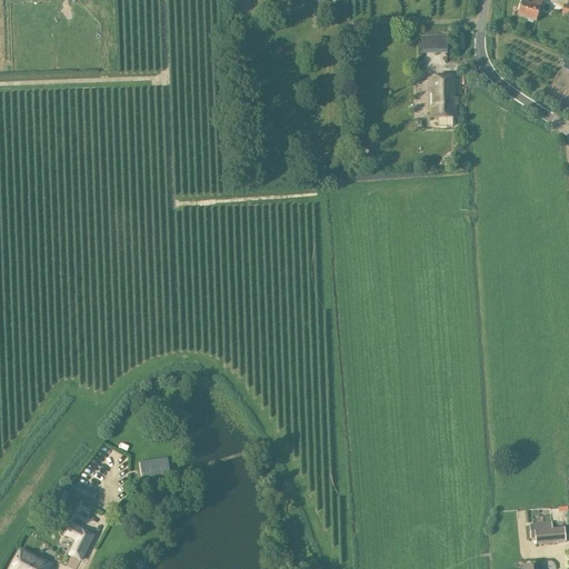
[(521,3),(518,17),(527,20),(527,22),(532,23),(533,22),(536,22),(541,2),(533,0),(532,0),(531,6),(521,3)]
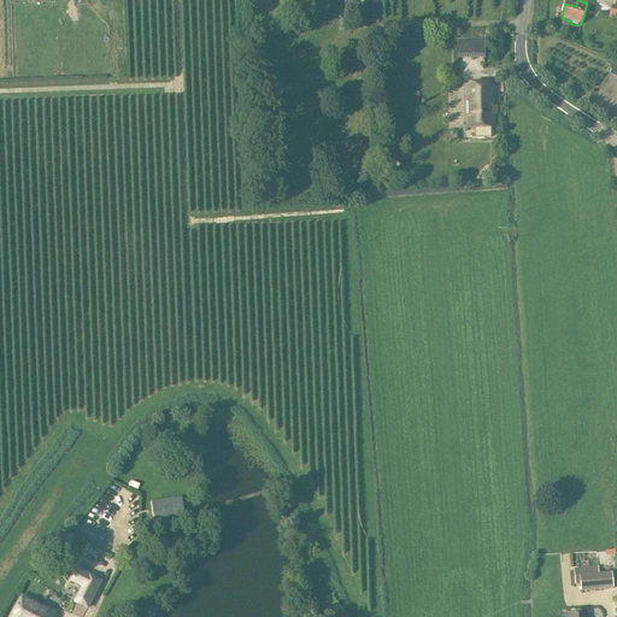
[(485,40),(471,40),(471,57),(485,57),(485,40)]
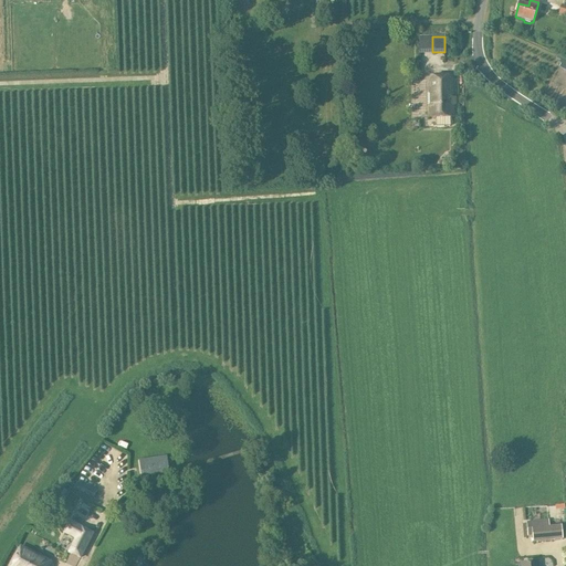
[(428,118),(454,117),(453,80),(427,80),(428,118)]
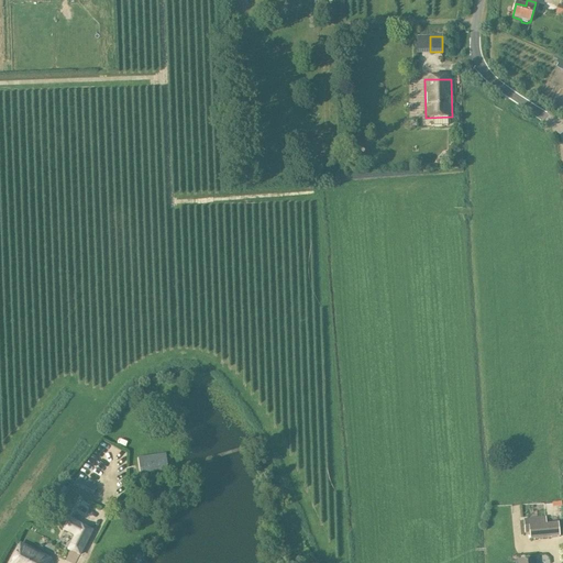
[(313,148),(300,148),(300,157),(313,157),(313,148)]
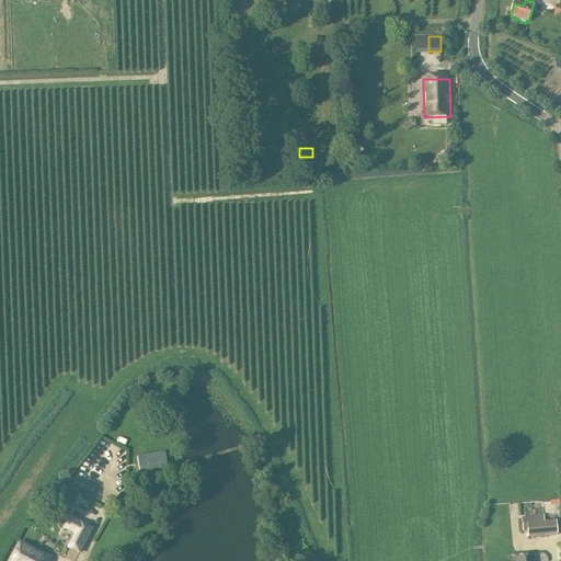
[(141,473),(167,469),(164,454),(139,458),(141,473)]
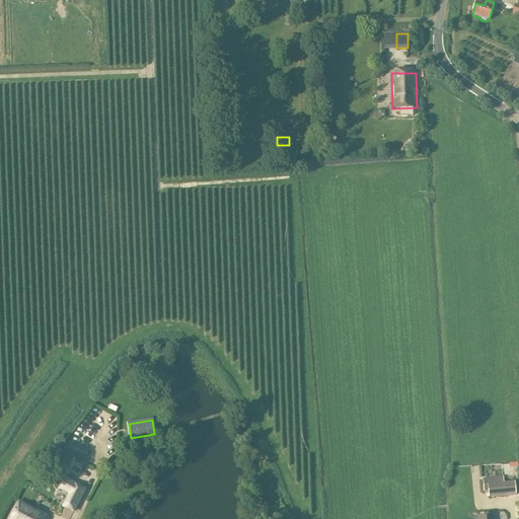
[(89,449),(73,441),(69,449),(86,457),(89,449)]
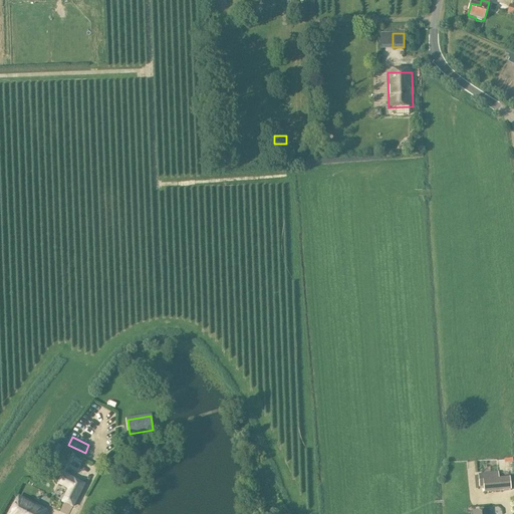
[(57,445),(52,451),(57,454),(62,448),(57,445)]
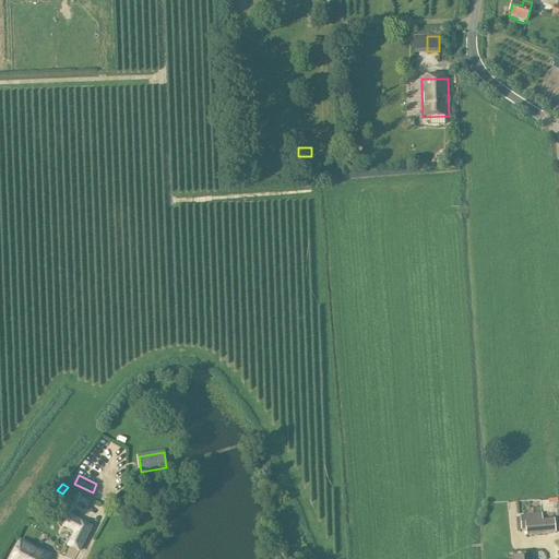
[(555,520),(543,521),(542,513),(520,515),(521,530),(526,530),(526,536),(556,533),(555,520)]
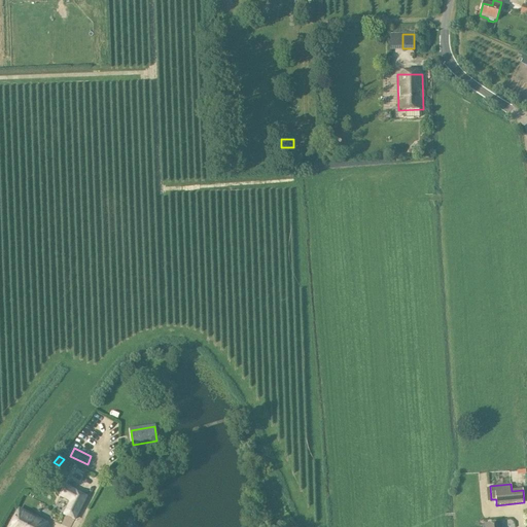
[(74,520),(86,497),(65,486),(60,496),(71,501),(65,515),(74,520)]
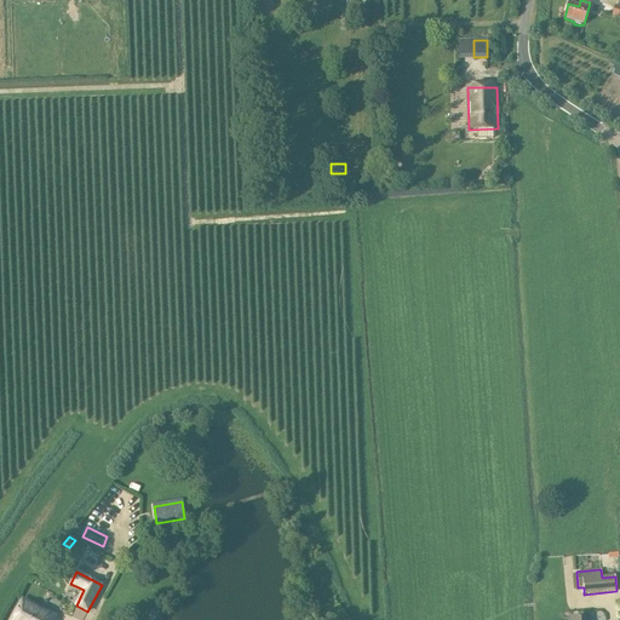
[(51,619),(35,612),(36,607),(23,600),(12,619),(51,619)]
